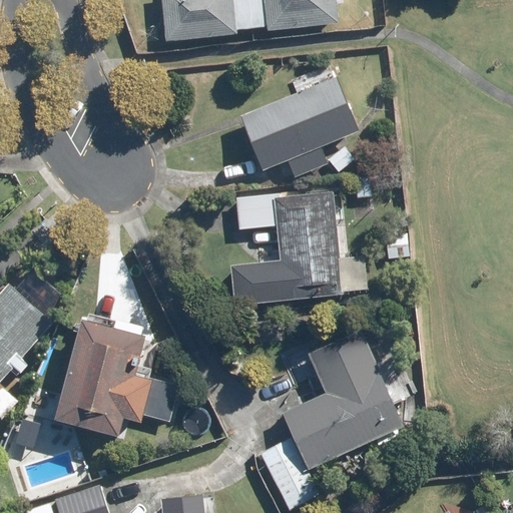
[(251,29),(247,0),(158,0),(163,44),(236,36),(235,31),(251,29)]
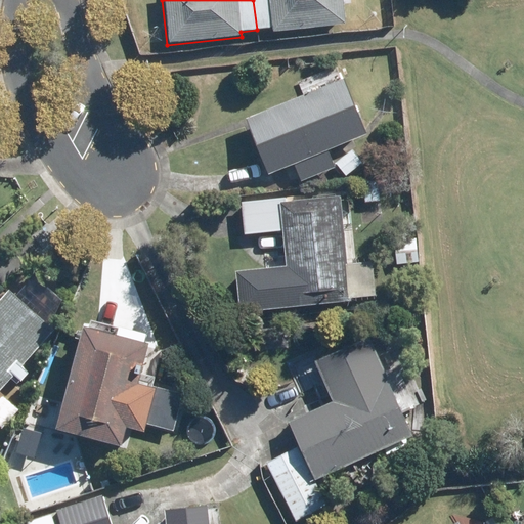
[(253,0),(257,30),(270,29),(270,34),(345,26),(343,5),(349,4),(348,0),(253,0)]
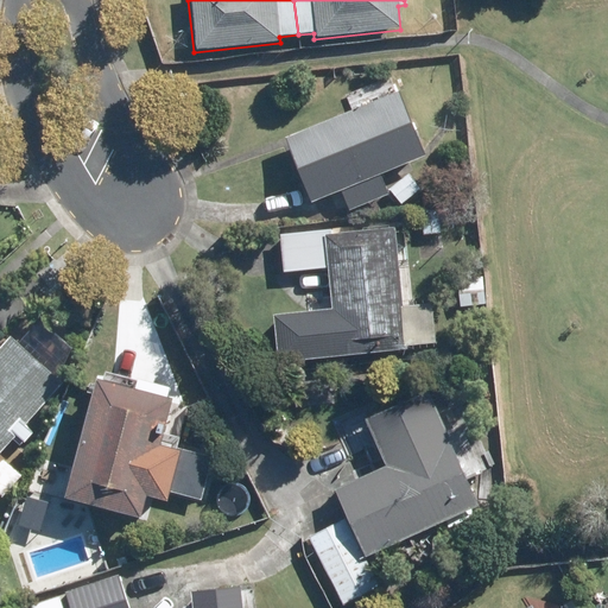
[(396,94),(284,138),(310,203),(337,191),(346,211),(388,195),(380,173),(422,158),(396,94)]
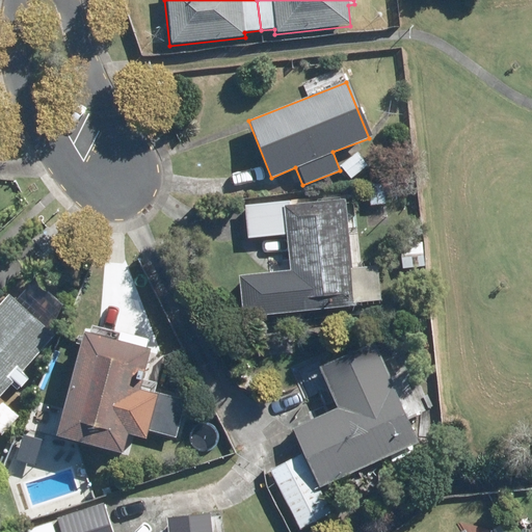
[(368,165),(356,152),(340,165),(351,179),(368,165)]
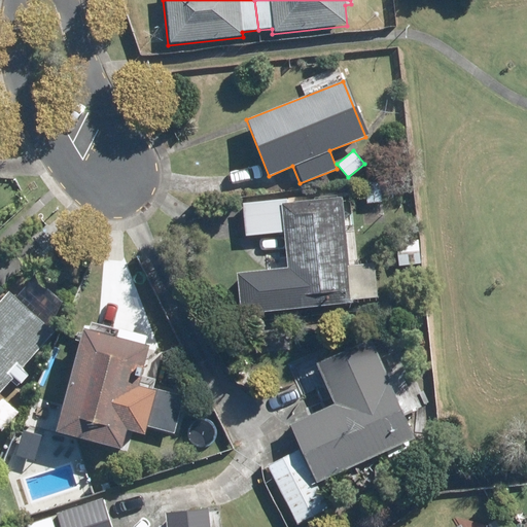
[(285,199),(242,203),(245,236),(283,233),(287,274),(276,276),(277,302),(288,300),(289,310),(346,305),(346,302),(376,299),(374,265),(347,267),(344,227),(350,227),(347,199),(285,205),(285,199)]
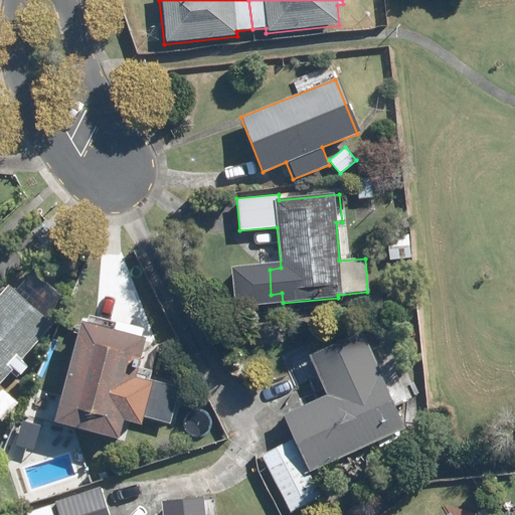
[(407,234),(385,237),(388,266),(411,263),(407,234)]
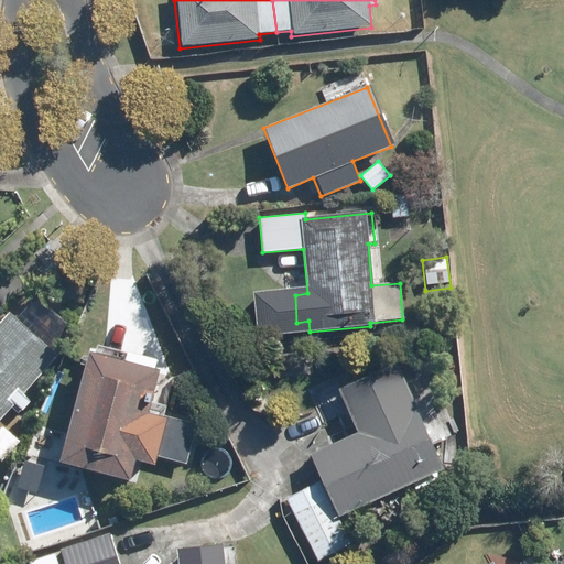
[(9,313),(0,323),(0,418),(56,357),(9,313)]
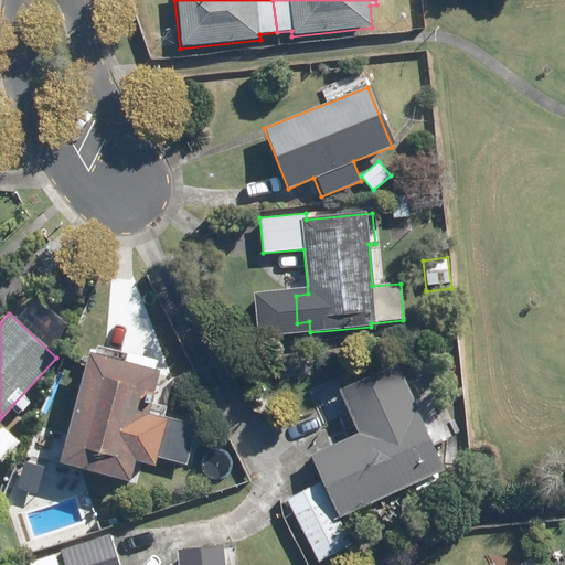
[(152,371),(155,361),(97,345),(94,355),(85,353),(57,464),(129,481),(134,464),(153,468),(166,420),(147,415),(158,372),(152,371)]
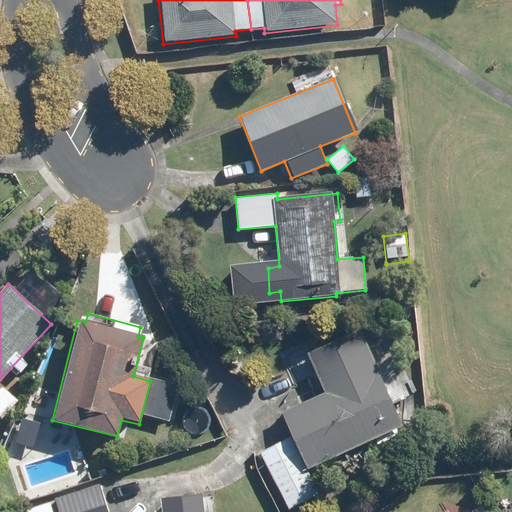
[(358,330),(305,355),(323,394),(279,415),(291,439),(261,453),(288,511),(318,496),(307,472),(404,427),(358,330)]
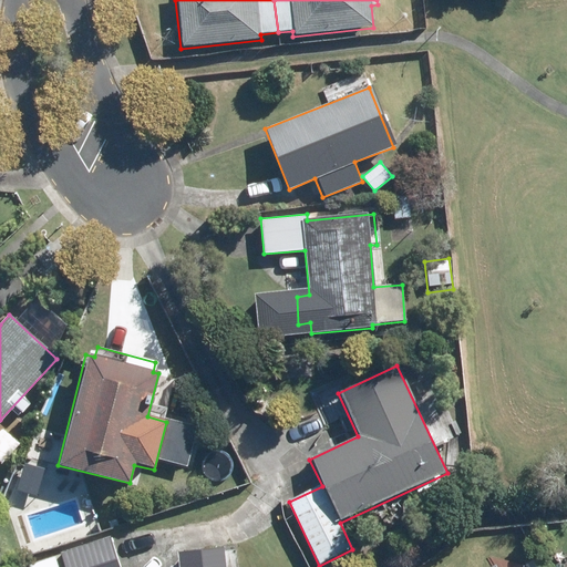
[(119,566),(111,539),(59,555),(62,566),(119,566)]
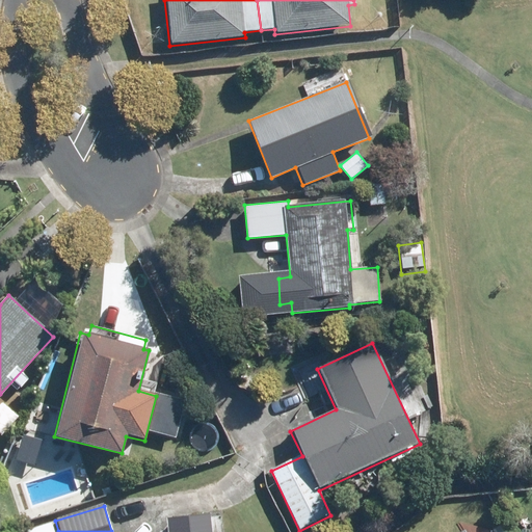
[(167,531),(211,531),(210,515),(166,520),(167,531)]
